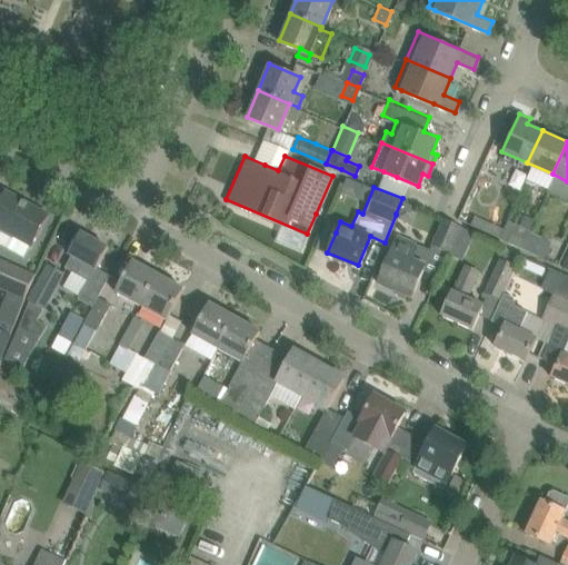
[(0,229),(12,236),(13,234),(30,243),(48,211),(5,188),(0,196),(0,229)]
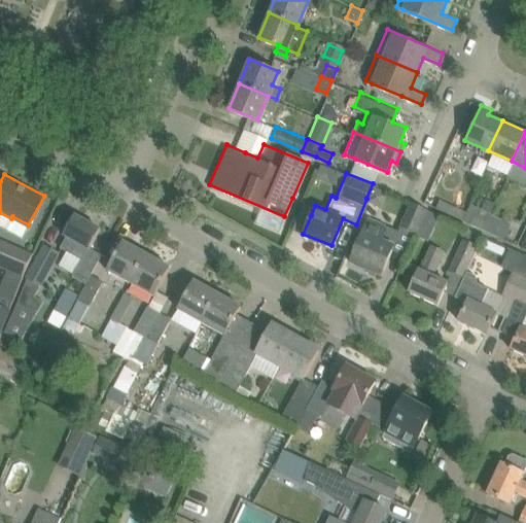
[(466,210),(439,198),(435,206),(462,218),(466,210)]
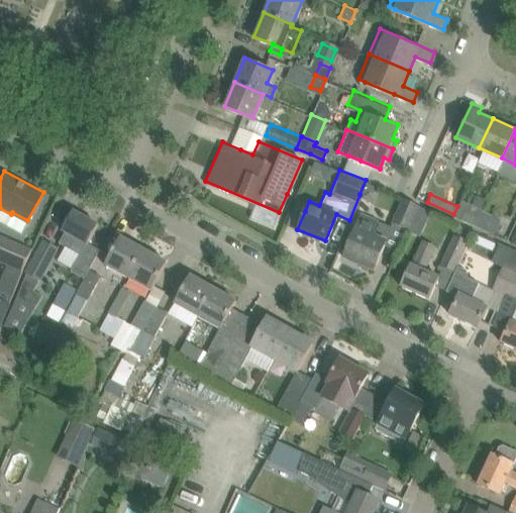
[(418,204),(410,200),(403,197),(392,221),(407,228),(410,222),(418,204)]
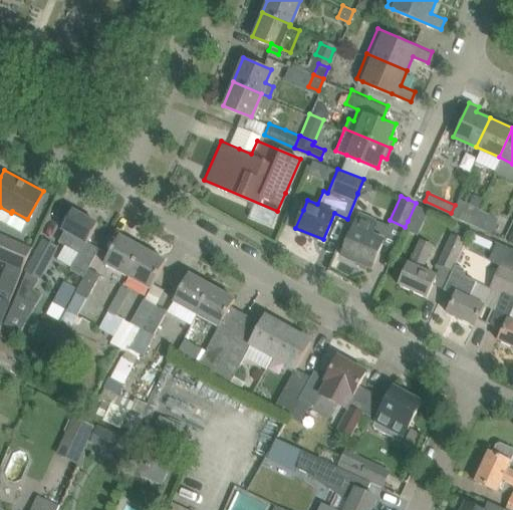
[(83,276),(88,266),(98,247),(85,240),(96,221),(72,207),(61,226),(64,228),(58,238),(79,250),(69,268),(83,276)]
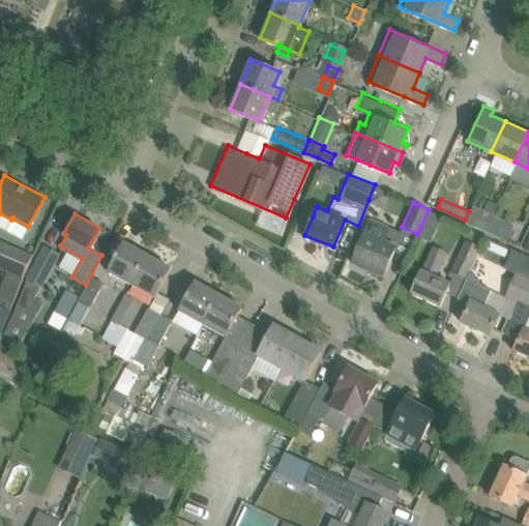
[(472,223),(486,230),(490,222),(476,215),(472,223)]
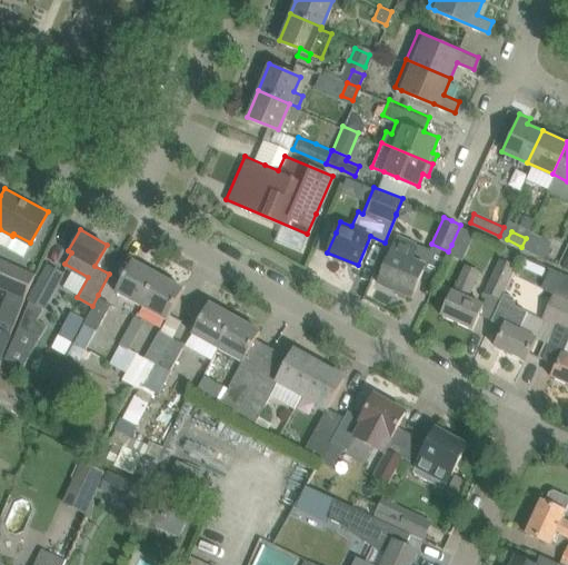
[(526,238),(521,247),(536,254),(544,238),(529,231),(526,238)]
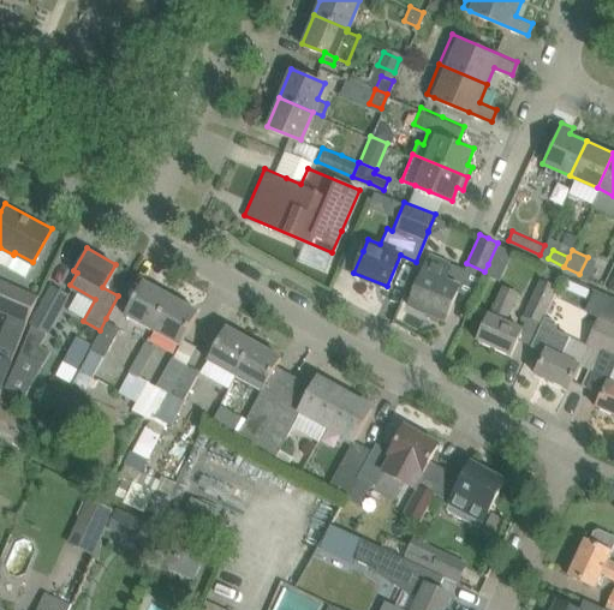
[(449,261),(447,267),(428,259),(409,304),(445,318),(458,286),(465,268),(449,261)]
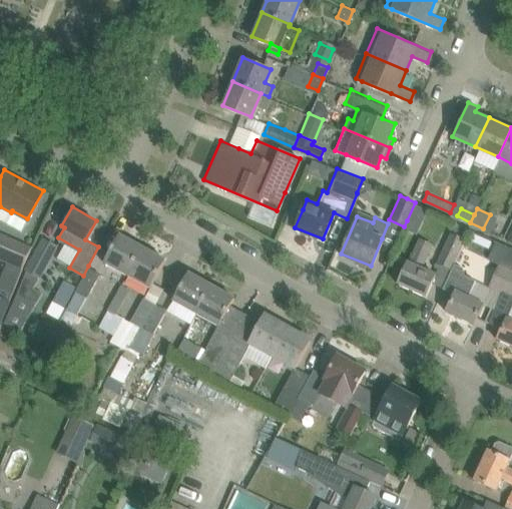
[(450,230),(437,261),(451,267),(453,262),(464,237),(469,227),(456,221),(451,231),(450,230)]
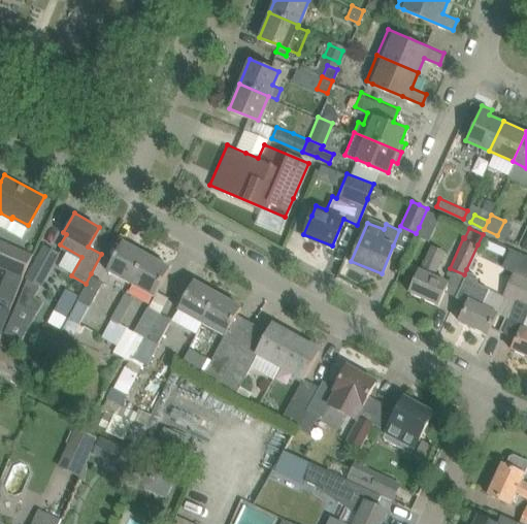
[(0,266),(6,269),(0,284),(0,303),(9,308),(32,253),(12,244),(0,238),(0,266)]
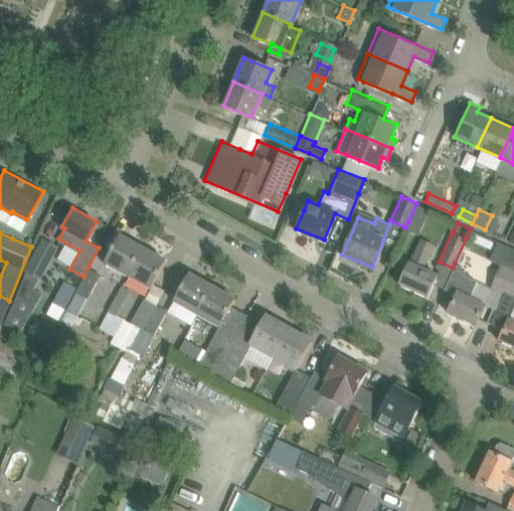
[(104,262),(127,275),(143,246),(120,234),(104,262)]
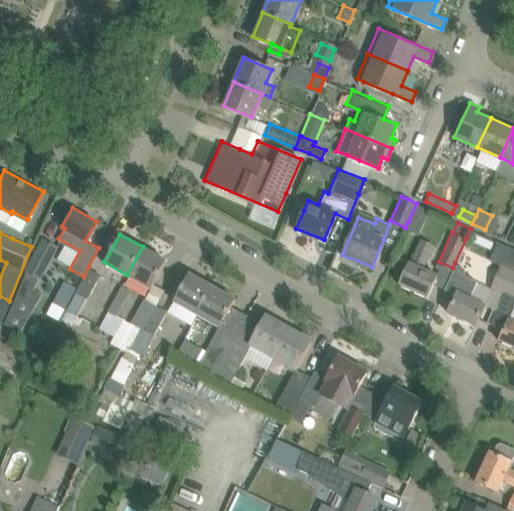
[(43,237),(25,271),(39,277),(56,245),(43,237)]
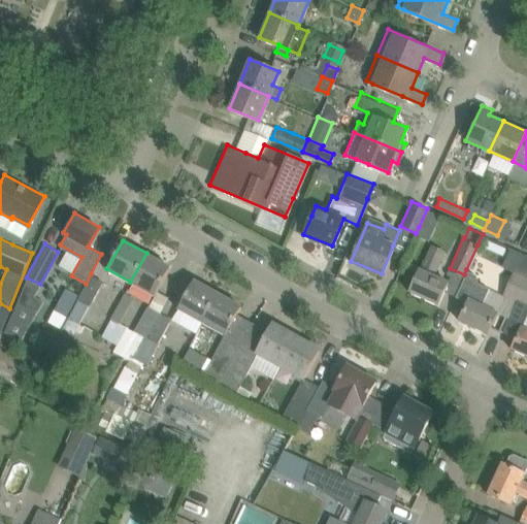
[(431,243),(429,250),(420,268),(420,267),(418,271),(409,290),(437,303),(447,284),(448,281),(433,273),(441,255),(445,249),(431,243)]
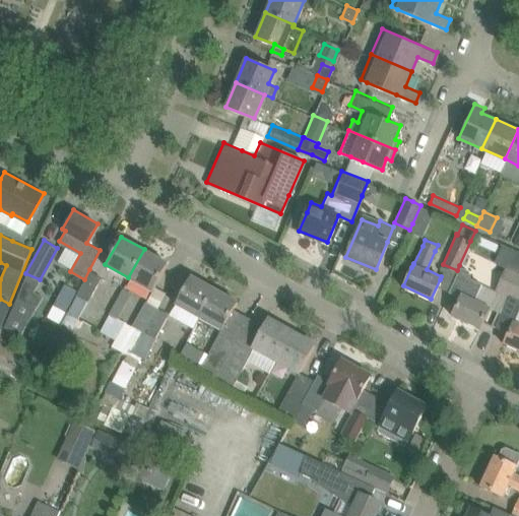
[(497,289),(508,296),(518,271),(518,250),(504,243),(499,255),(510,260),(497,289)]
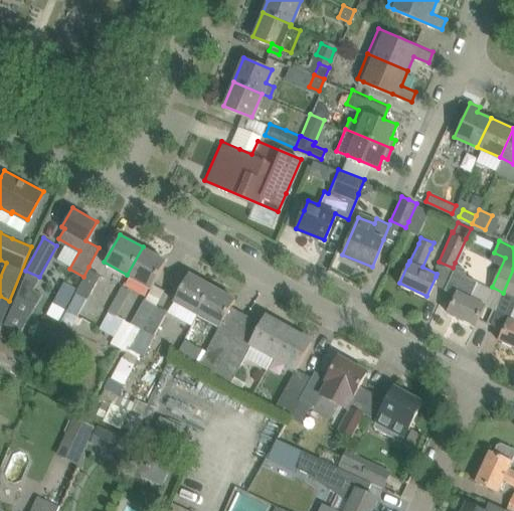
[(143,246),(127,275),(150,287),(165,260),(143,246)]
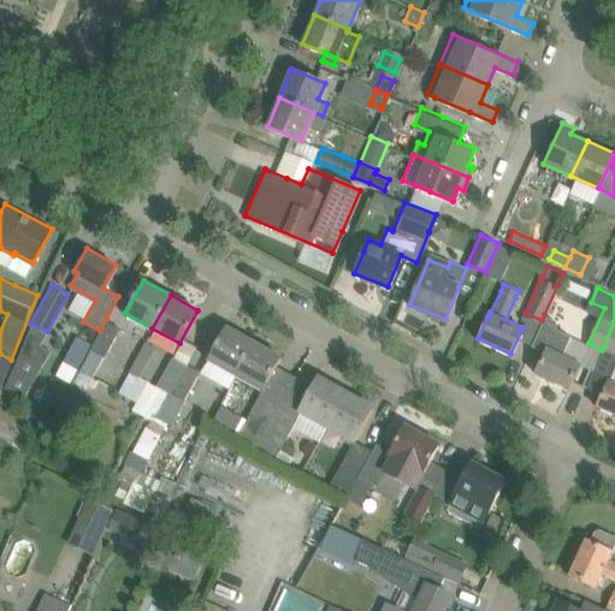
[(542,320),(531,344),(545,350),(536,372),(568,387),(579,365),(579,363),(561,355),(571,334),(557,328),(555,320),(544,314),(542,320)]
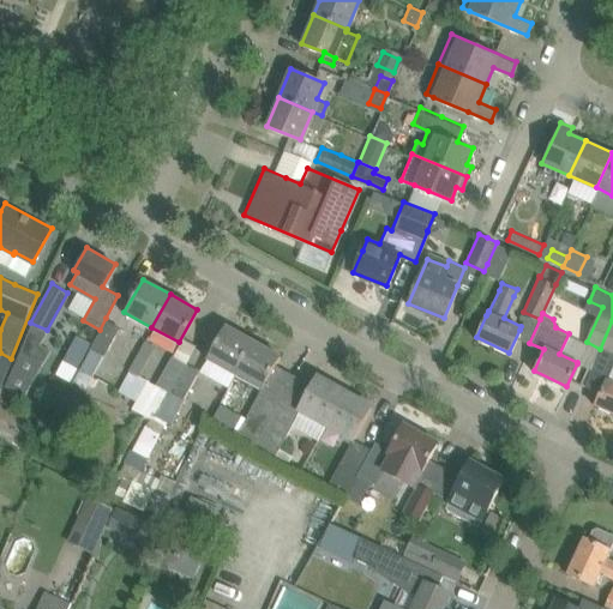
[(106,318),(100,330),(90,347),(102,354),(112,360),(125,335),(119,325),(106,318)]
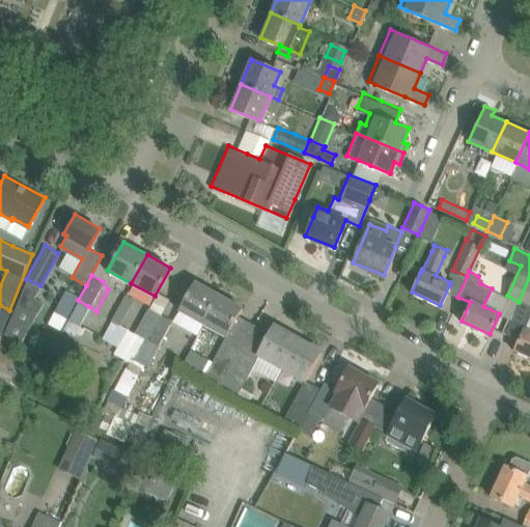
[(529,277),(519,302),(529,306),(529,277)]
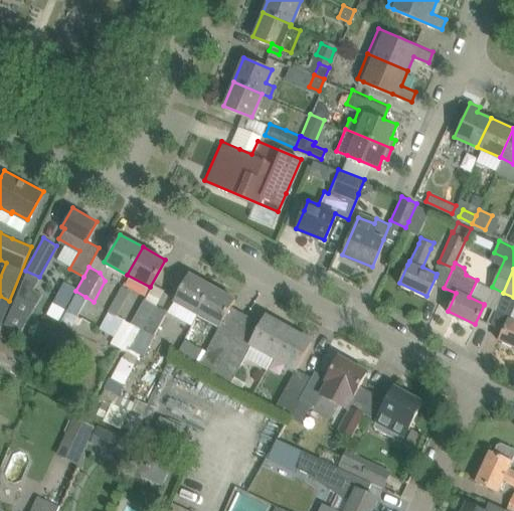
[(39,277),(25,271),(26,272),(17,293),(34,304),(47,281),(39,277)]
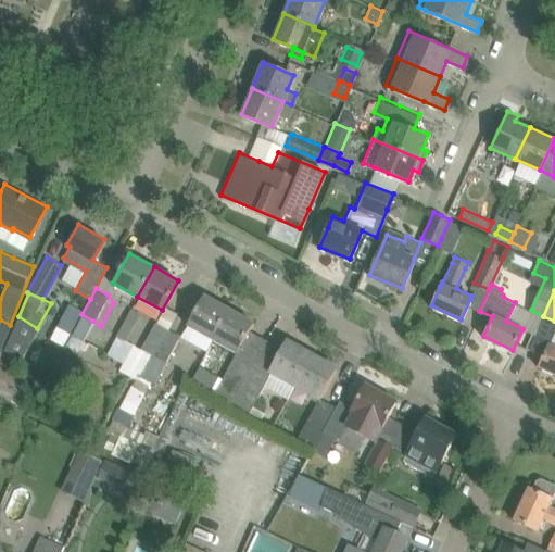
[(188,324),(212,338),(228,308),(204,295),(188,324)]
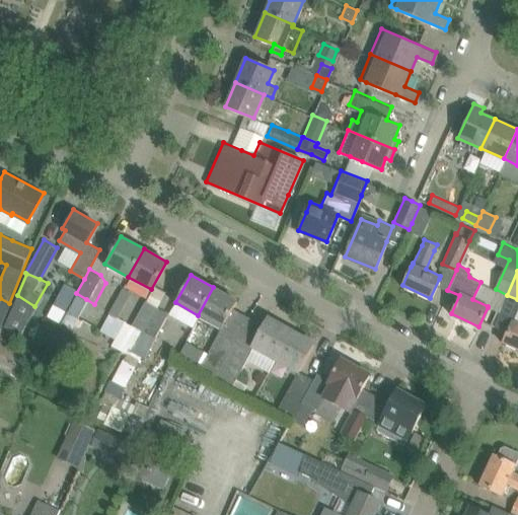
[(86,299),(76,293),(61,321),(71,326),(73,323),(90,333),(94,324),(129,345),(127,348),(143,358),(156,337),(155,336),(143,330),(132,324),(117,316),(131,291),(122,286),(106,312),(104,311),(102,315),(83,304),(86,299)]
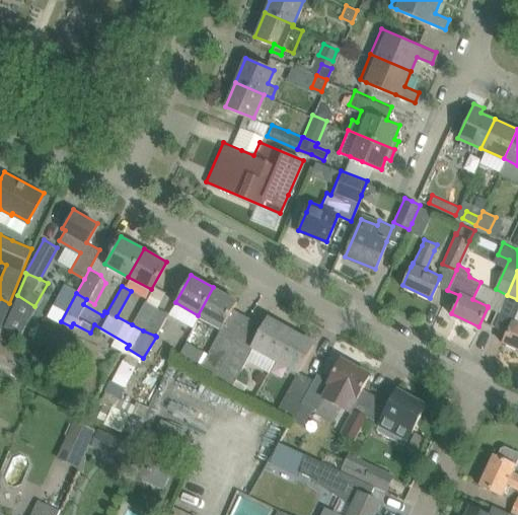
[(213,287),(198,315),(221,327),(236,300),(213,287)]
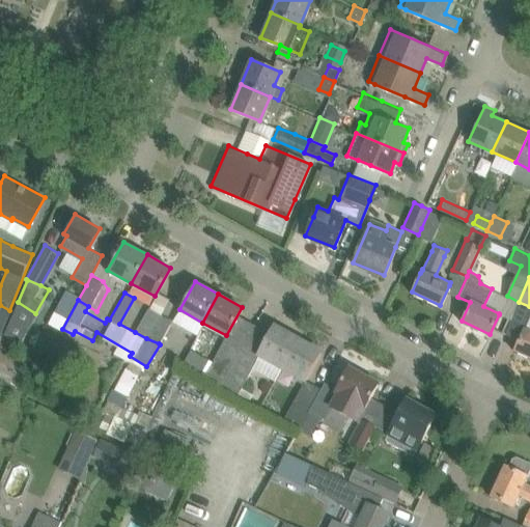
[(59,300),(48,322),(60,329),(72,306),(59,300)]
